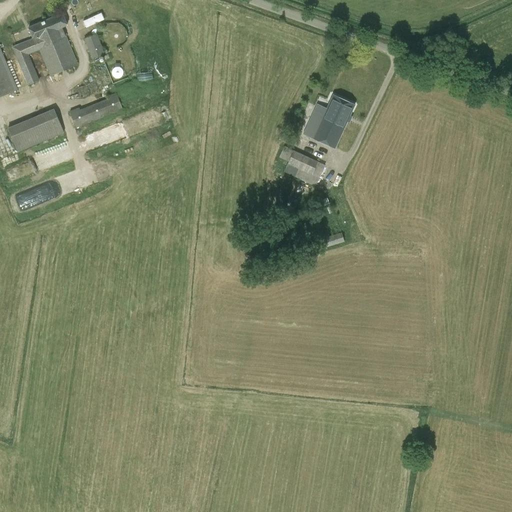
[(29,27),(33,38),(12,47),(28,86),(39,81),(29,55),(39,51),(50,76),(78,65),(66,36),(62,28),(67,26),(62,14),(29,27)]
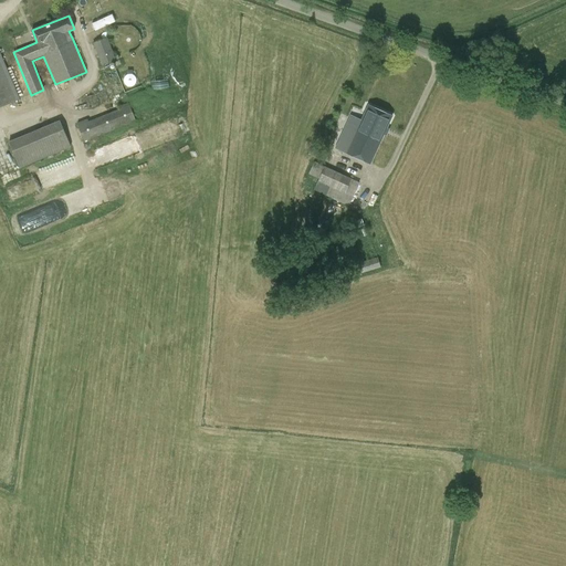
[(93,43),(102,64),(116,59),(107,38),(93,43)]
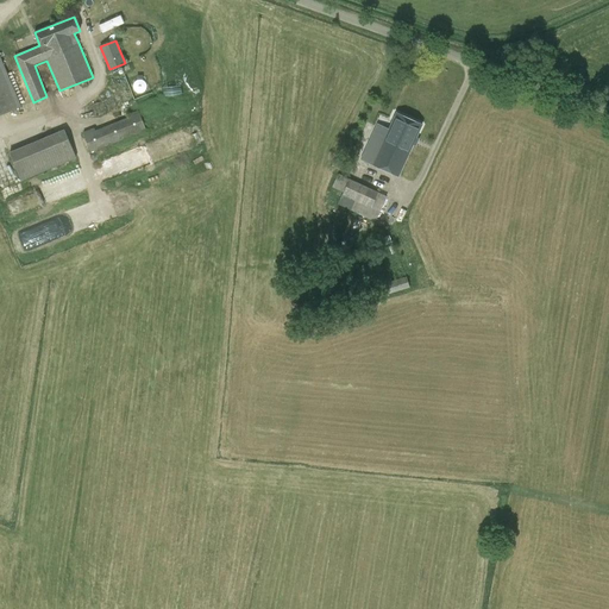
[(0,55),(0,115),(22,107),(0,55)]
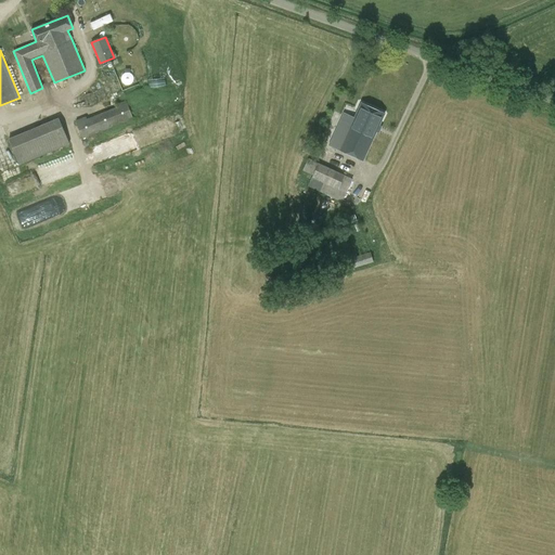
[(82,139),(133,119),(127,101),(75,121),(82,139)]
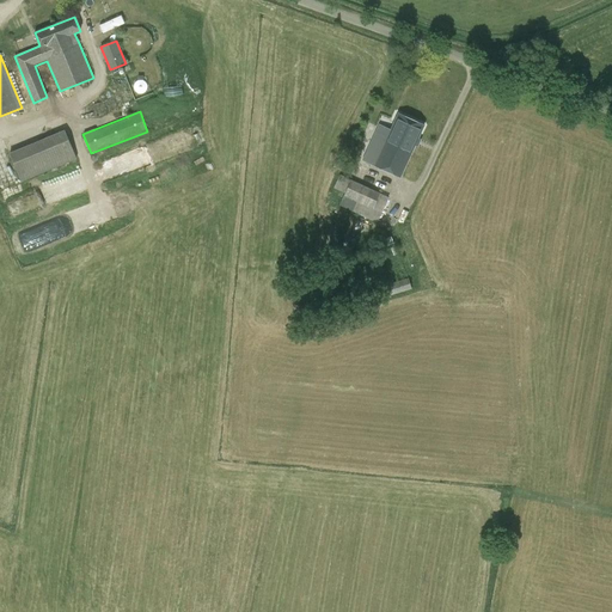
[(398,112),(390,129),(379,124),(362,160),(401,178),(424,126),(398,112)]
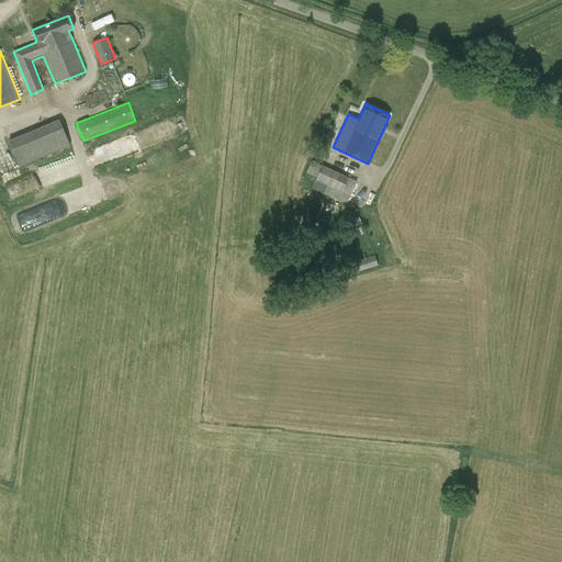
[(70,146),(59,120),(8,141),(19,168),(70,146)]
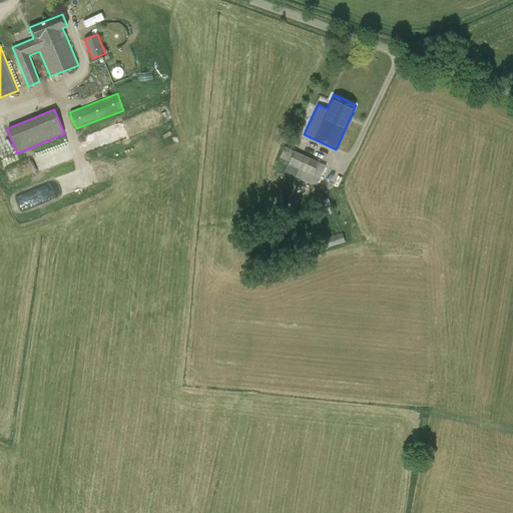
[(316,186),(326,165),(285,146),(280,157),(289,162),(284,172),(316,186)]
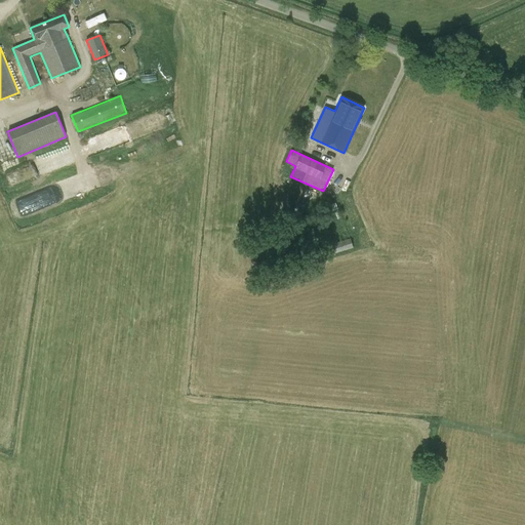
[(332,254),(353,248),(350,239),(329,245),(332,254)]
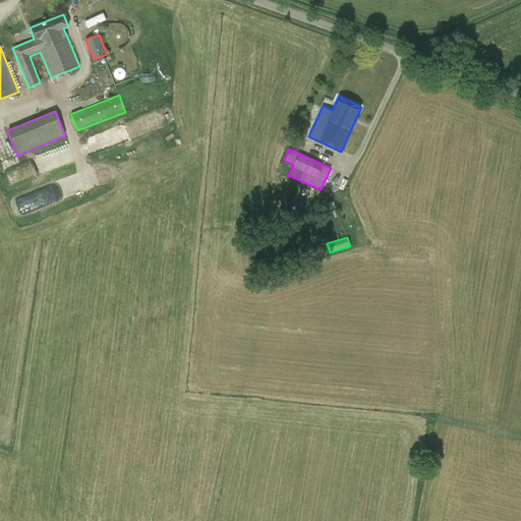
All buildings are outlined.
